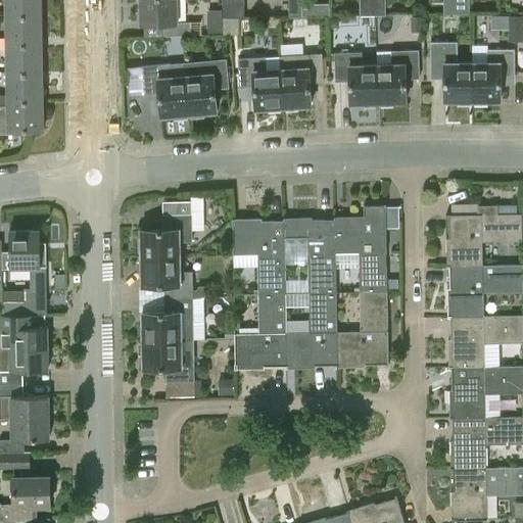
[(5,0),(6,15),(42,14),(41,0),(5,0)]
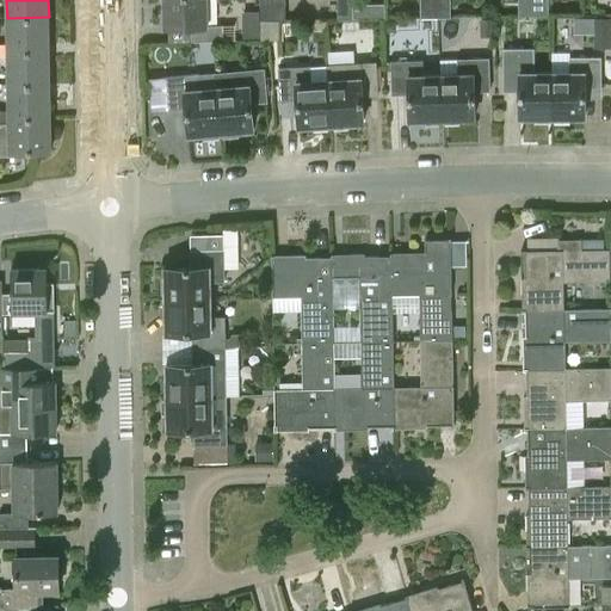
[(205,0),(162,0),(164,29),(189,29),(189,43),(222,43),(222,28),(207,28),(205,0)]
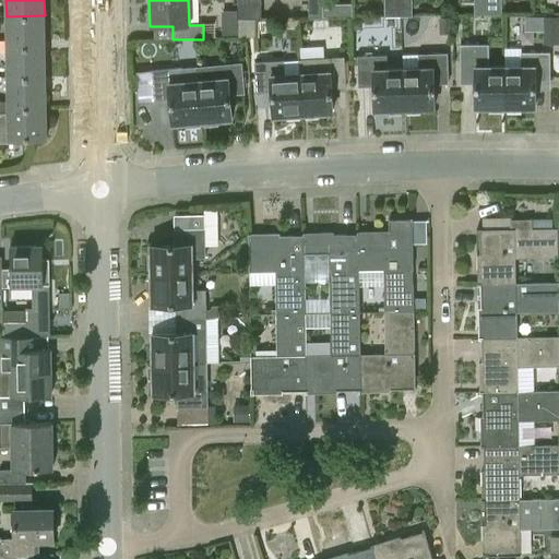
[(308,0),(309,18),(323,18),(322,0),(308,0)]
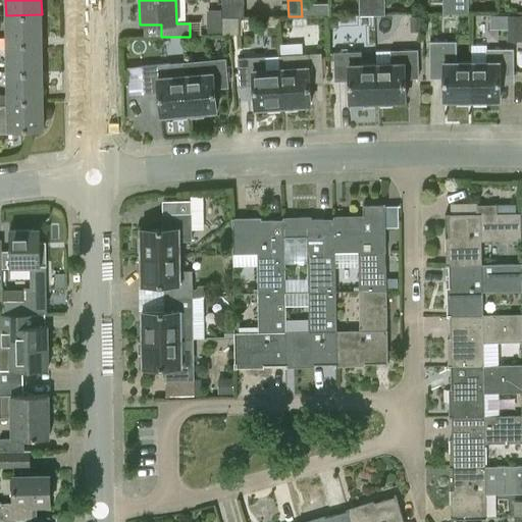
[(371,0),(371,15),(385,15),(384,0),(371,0)]
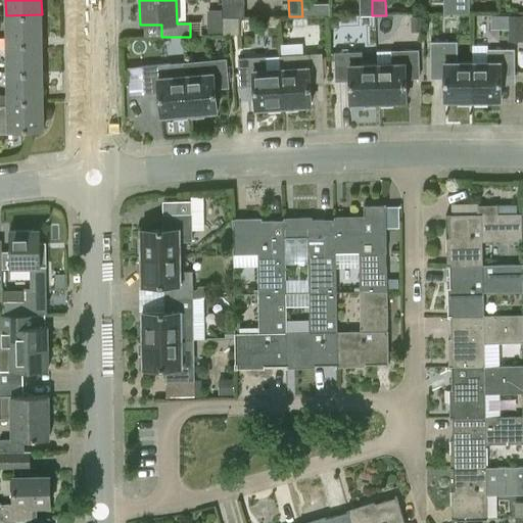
[(443,0),(444,15),(455,15),(455,0),(443,0)]
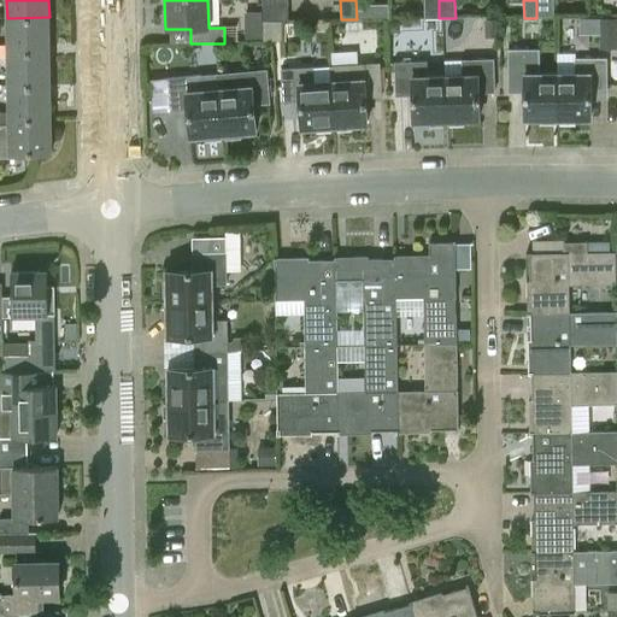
[(536,0),(536,18),(553,18),(553,0),(536,0)]
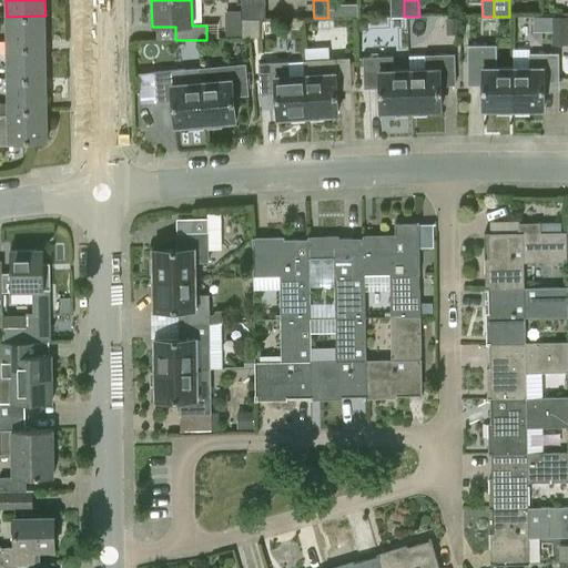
[(265,19),(265,7),(242,8),(242,19),(265,19)]
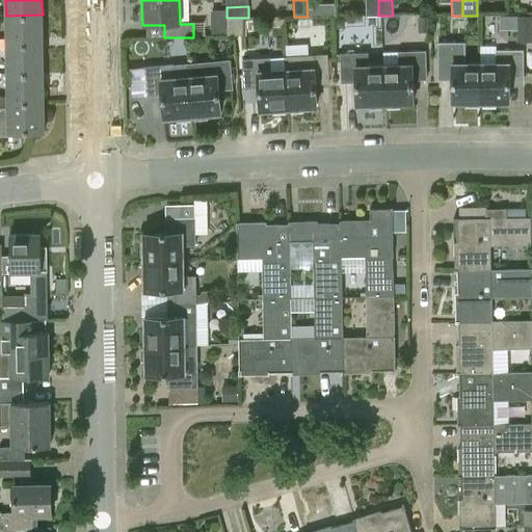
[(43,15),(6,16),(6,38),(7,45),(43,44),(43,15)]
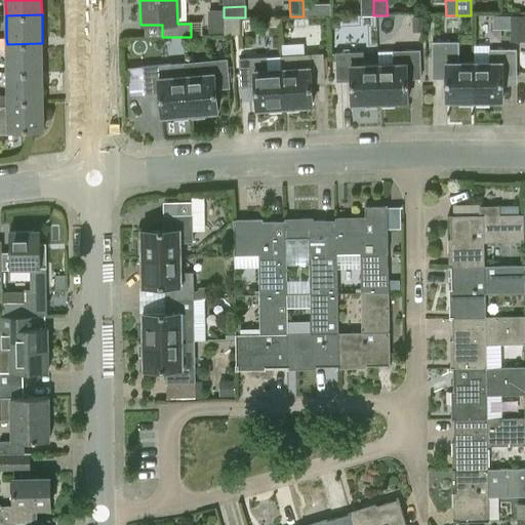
[(512,28),(512,41),(524,40),(524,14),(512,15),(512,28)]
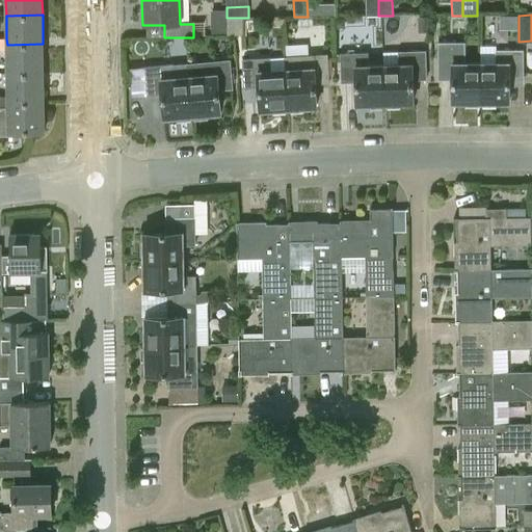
[(429,16),(418,17),(419,32),(429,31),(429,16)]
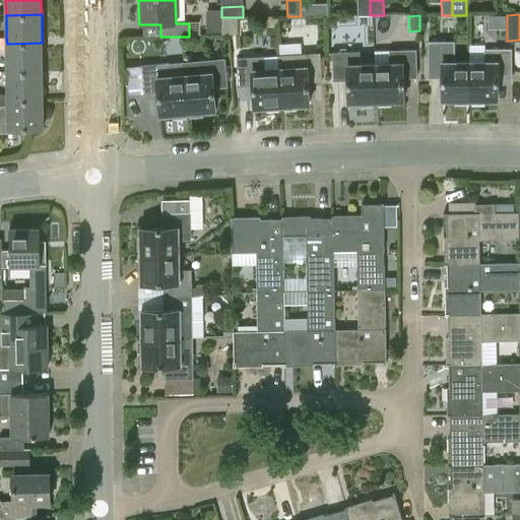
[(221,31),(221,35),(238,34),(238,17),(221,17),(221,31)]
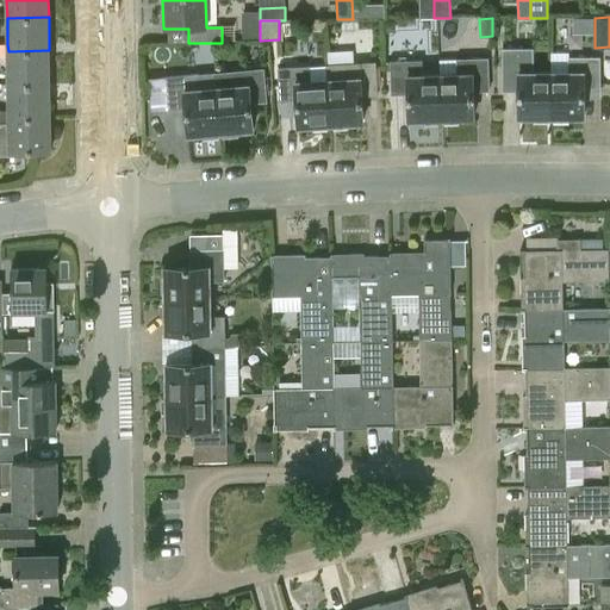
[(390,31),(394,26),(394,22),(385,22),(385,31),(390,31)]
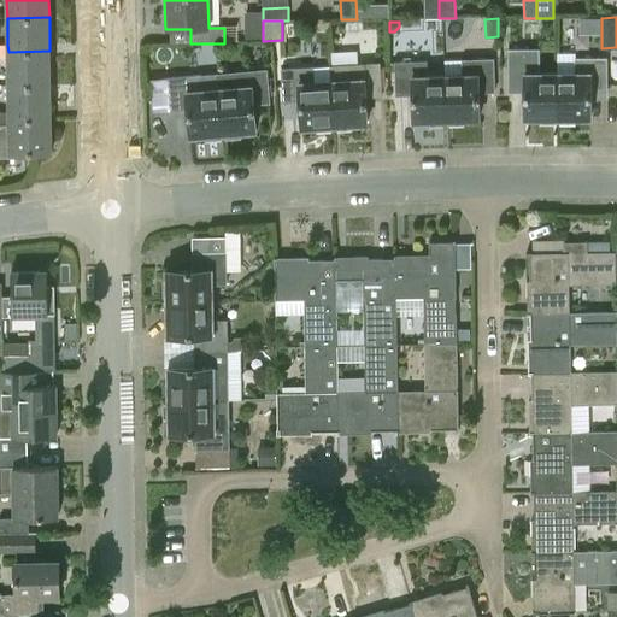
[(9,52),(7,45),(0,45),(0,58),(9,59),(9,86),(51,84),(50,51),(9,52)]
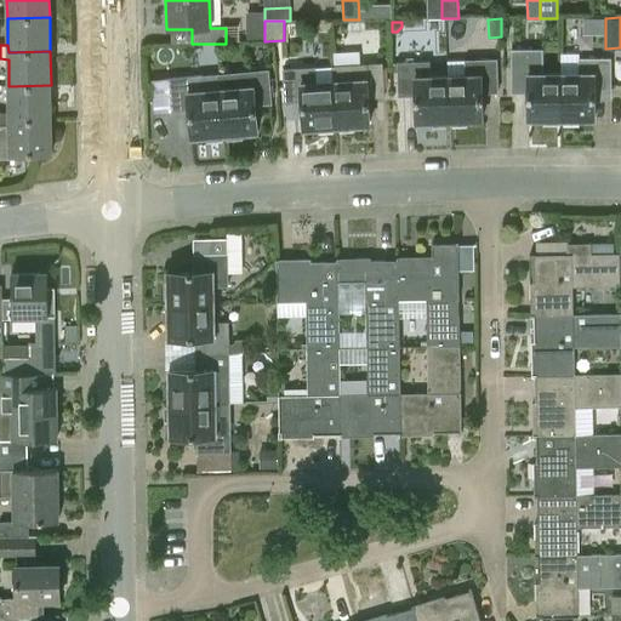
[(527,123),(560,121),(560,75),(541,75),(541,50),(511,50),(511,93),(527,93),(527,123)]
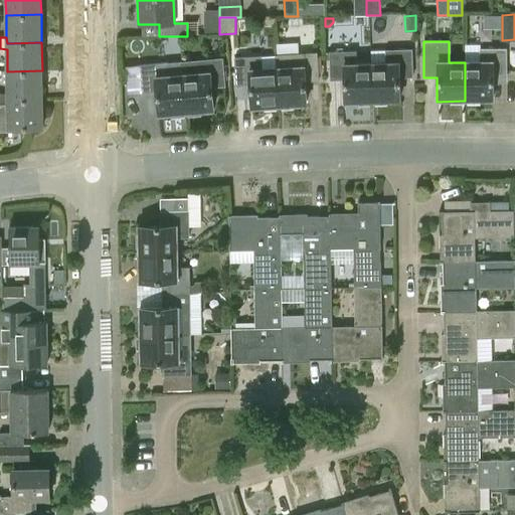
[(385,64),(370,64),(371,103),(398,102),(397,79),(412,78),(411,51),(384,52),(385,64)]
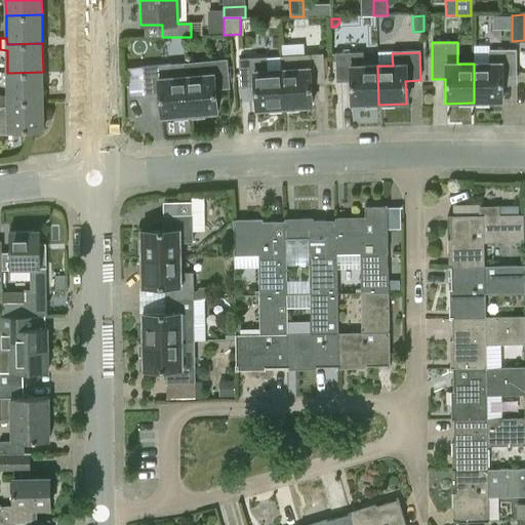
[(489,64),(474,64),(474,103),(500,103),(500,79),(515,79),(515,52),(489,52),(489,64)]
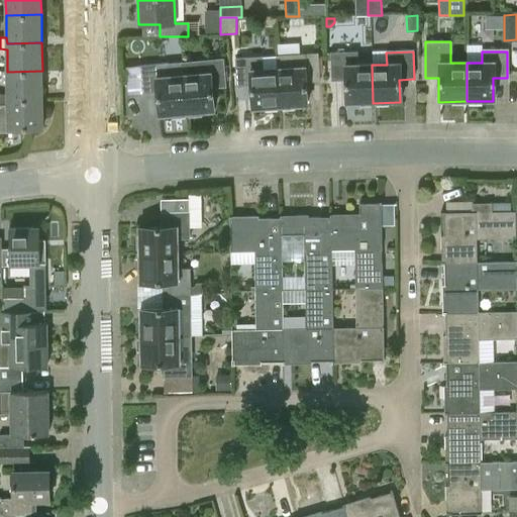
[(345,104),(373,103),(372,65),(357,66),(356,53),(330,54),(331,82),(345,81),(345,104)]
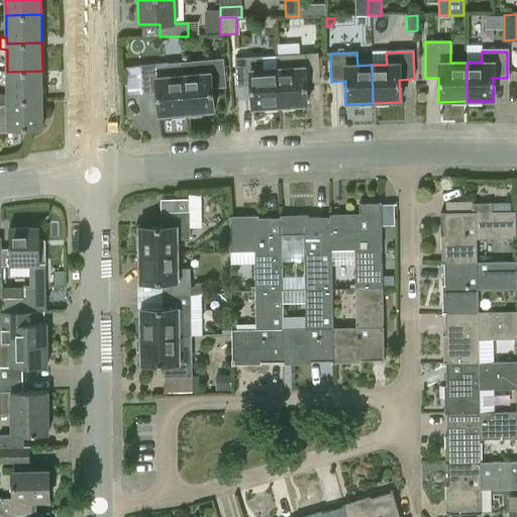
[(277,57),(277,69),(280,107),(306,105),(305,83),(319,82),(317,54),(277,57)]
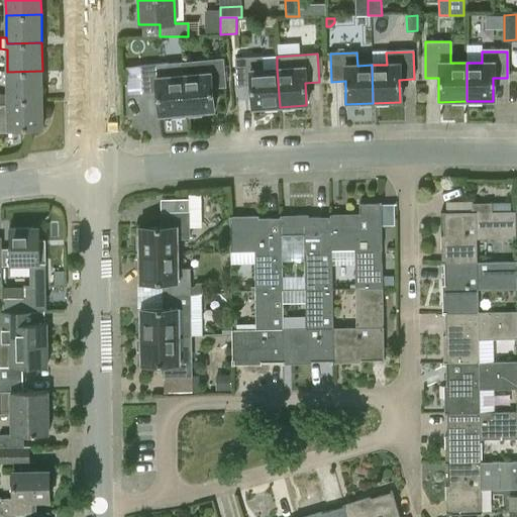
[(251,108),(280,107),(277,69),(263,70),(262,58),(235,59),(237,87),(250,86),(251,108)]
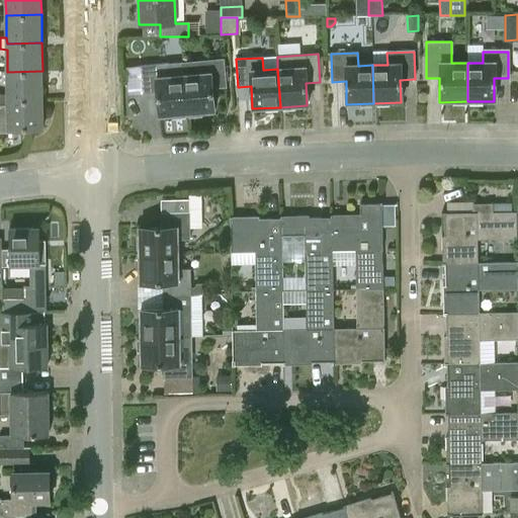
[(182,64),(183,76),(186,113),(214,111),(213,107),(232,105),(231,88),(227,88),(225,60),(182,64)]
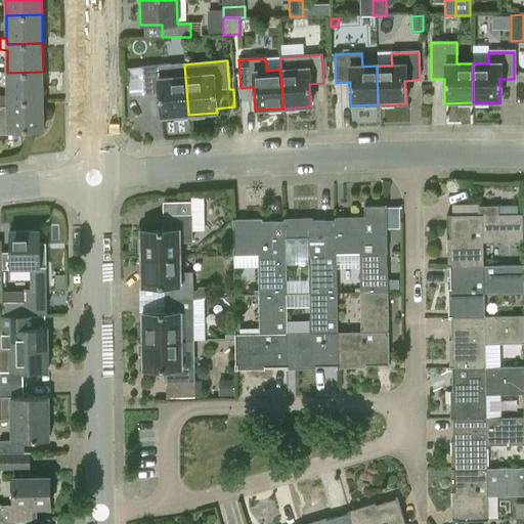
[(162,118),(188,115),(185,77),(172,78),(171,66),(143,68),(145,96),(160,95),(162,118)]
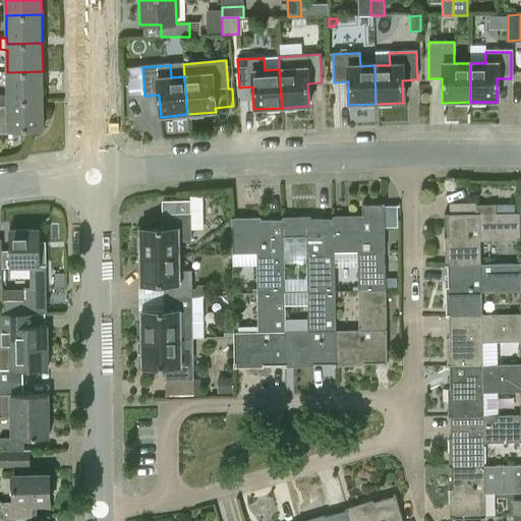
[(43,71),(7,72),(8,93),(0,93),(0,95),(8,96),(8,102),(43,101),(43,71)]
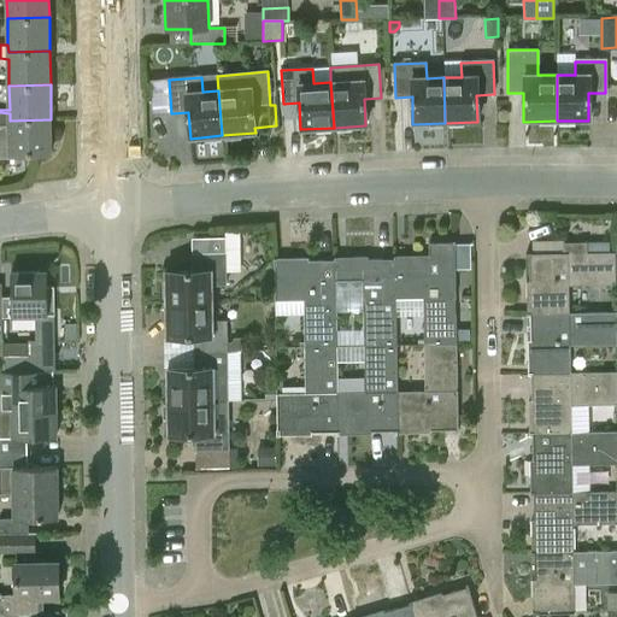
[(0,157),(13,157),(15,156),(34,156),(34,153),(52,153),(51,119),(10,121),(10,113),(0,112),(0,157)]
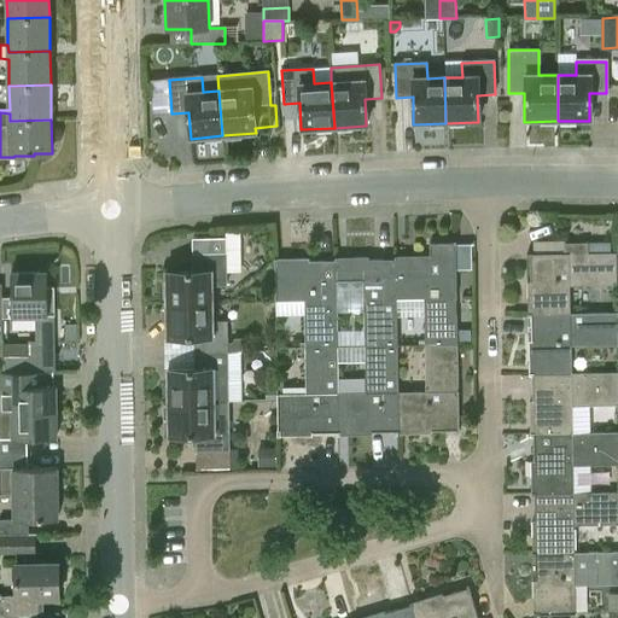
[(167,273),(167,305),(214,305),(214,287),(227,287),(227,232),(192,233),(193,273),(167,273)]
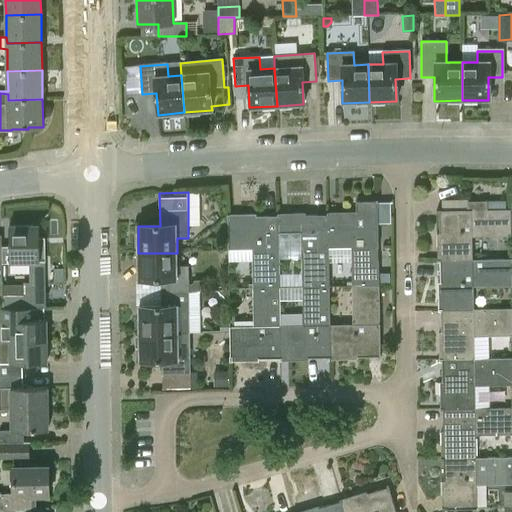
[(438,261),(510,260),(510,259),(471,260),(471,236),(510,235),(510,210),(487,210),(487,200),(469,200),(469,198),(466,198),(467,211),(437,211),(438,261)]
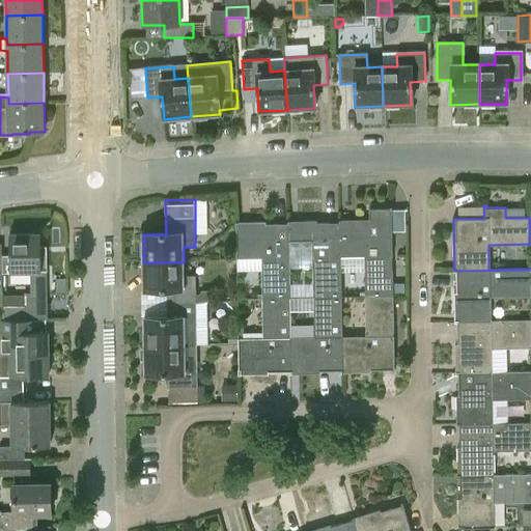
[(370,222),(341,222),(341,258),(367,258),(367,297),(393,297),(392,208),(370,210),(370,222)]
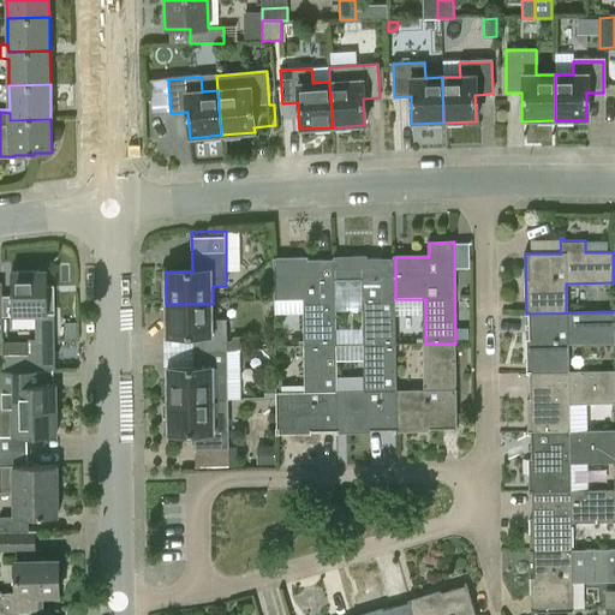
[(395,257),(335,258),(335,296),(335,300),(365,300),(366,345),(395,345),(395,299),(395,257)]
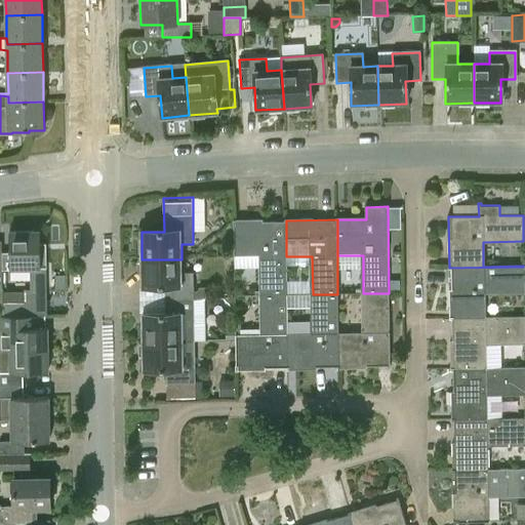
[(235,257),(259,257),(260,296),(287,295),(286,256),(286,252),(286,220),(234,221),(235,257)]
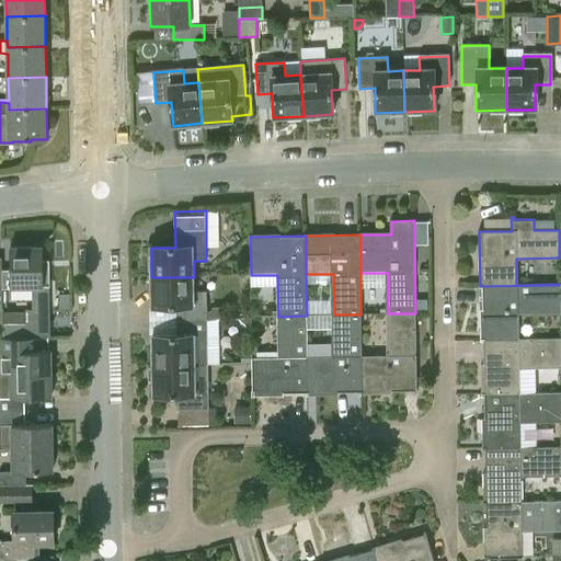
[(26,309),(26,338),(46,338),(50,338),(48,261),(43,261),(42,248),(10,248),(10,279),(2,281),(2,283),(2,288),(34,288),(35,309),(26,309)]
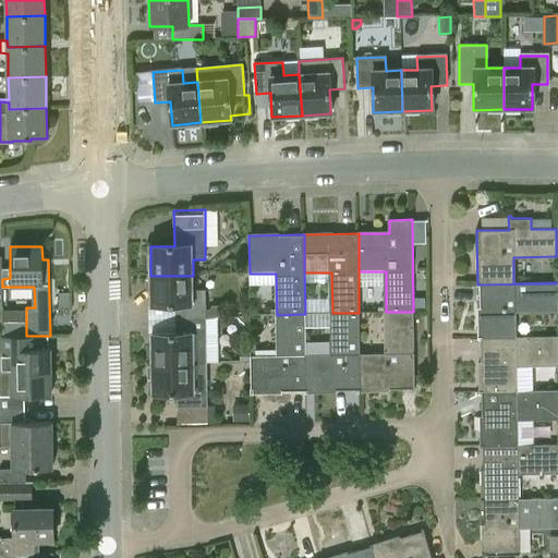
[(193,276),(150,276),(152,305),(174,305),(176,319),(206,319),(206,291),(193,291),(193,276)]
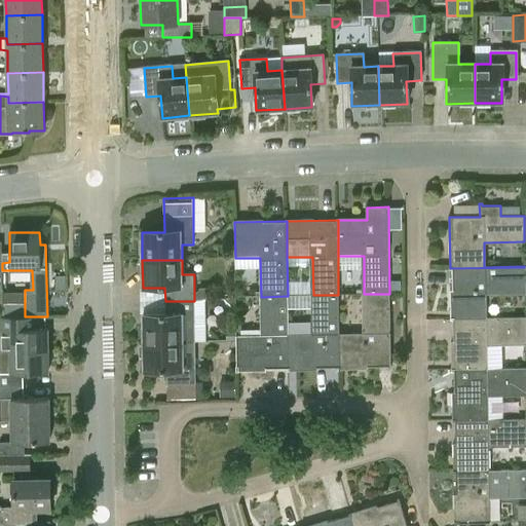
[(450,268),(450,318),(525,317),(525,316),(485,317),(485,294),(525,293),(524,267),(450,268)]
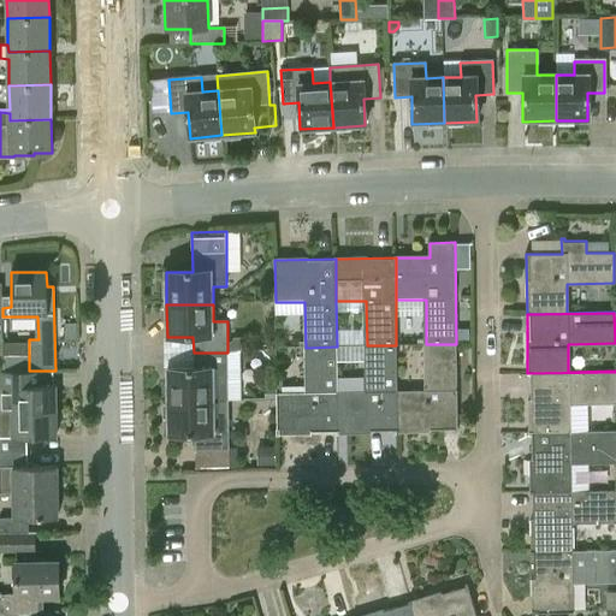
[(231,342),(227,342),(227,353),(246,353),(246,338),(234,338),(231,342)]
